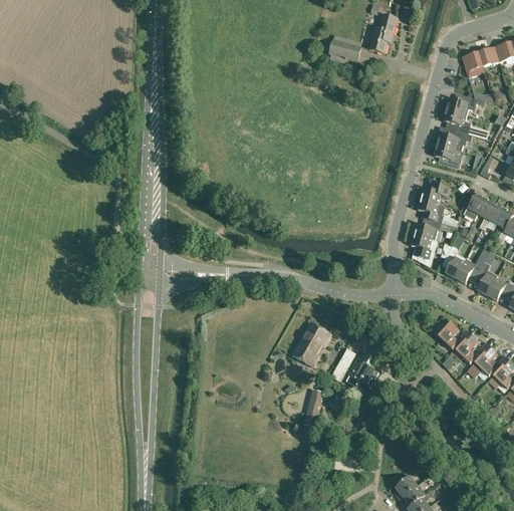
[(379,4),(373,3),(370,12),(377,14),(379,4)]
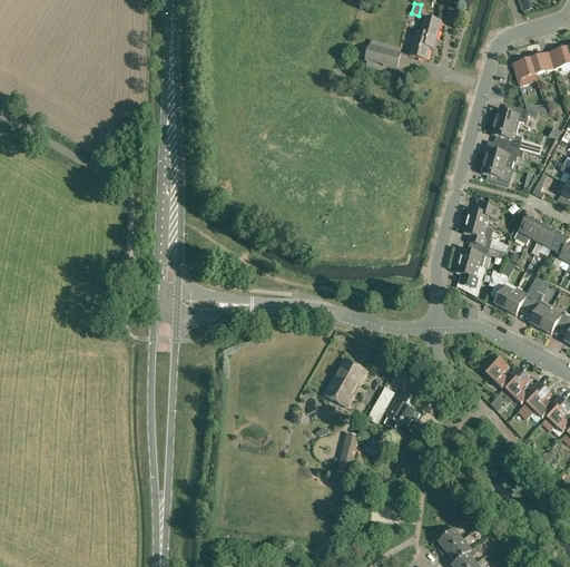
[(436,40),(442,19),(424,15),(421,30),(416,29),(410,54),(428,58),(432,39),(436,40)]
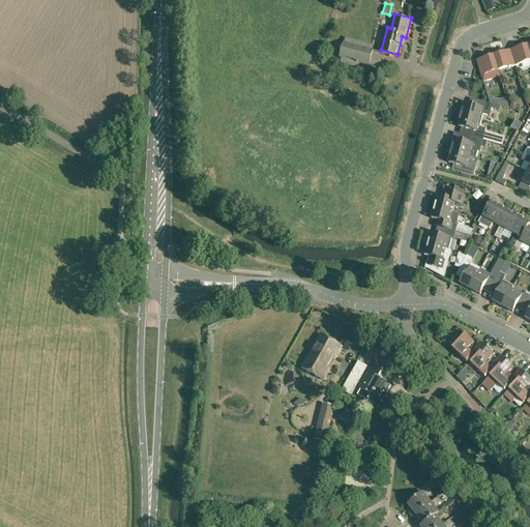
[(345,36),(341,55),(367,62),(366,65),(370,66),(371,63),(369,62),(373,48),(362,45),(363,40),(345,36)]
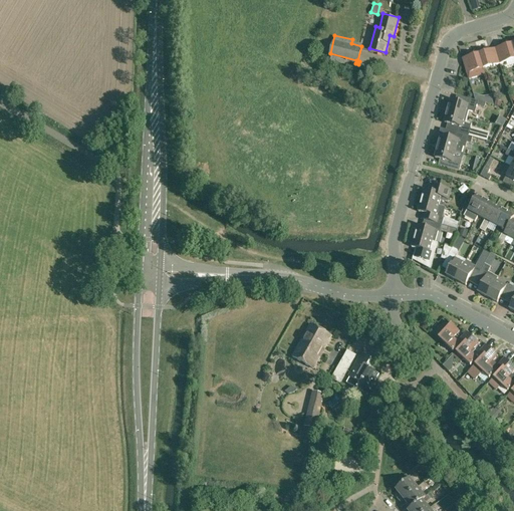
[(501,44),(495,46),(498,56),(500,61),(506,59),(506,58),(513,55),(513,49),(510,38),(500,41),(501,44)]
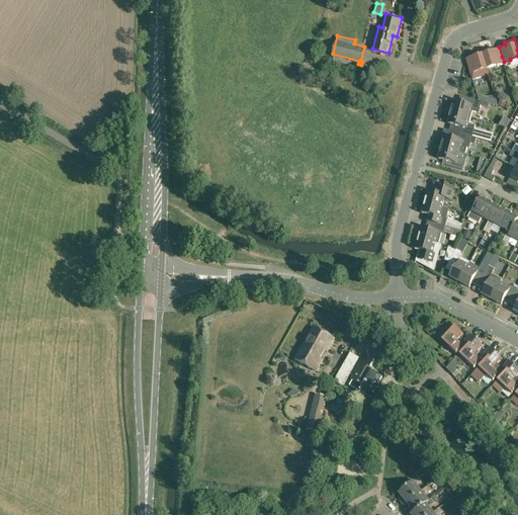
[(492,46),(482,49),(487,66),(497,63),(497,64),(504,62),(502,57),(499,47),(493,49),(492,46)]
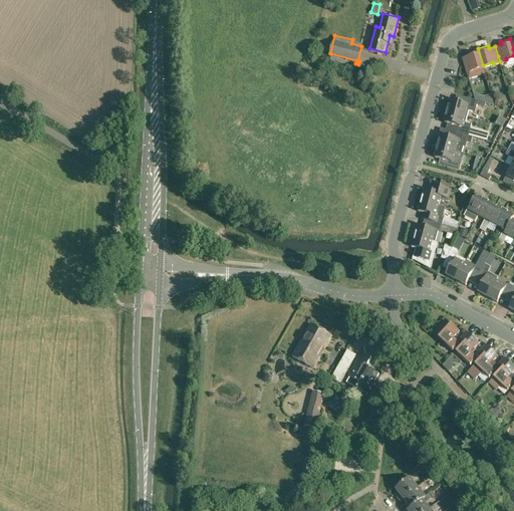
[(468,54),(463,56),(463,57),(466,65),(467,71),(469,77),(485,72),(483,65),(478,48),(467,51),(468,54)]
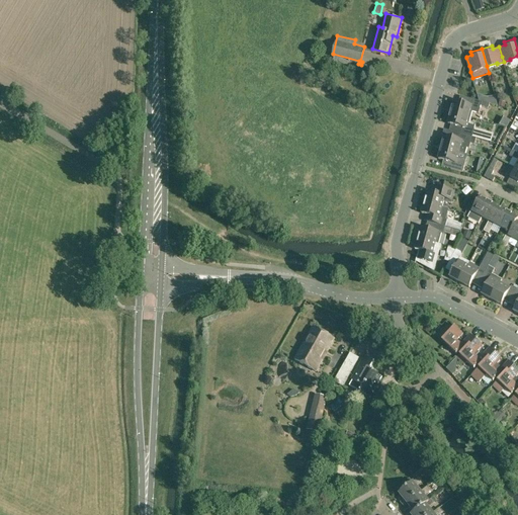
[(454,98),(451,110),(468,114),(469,109),(479,111),(481,104),(489,105),(490,101),(486,100),(487,95),(481,94),(480,99),(470,96),(468,102),(454,98)]
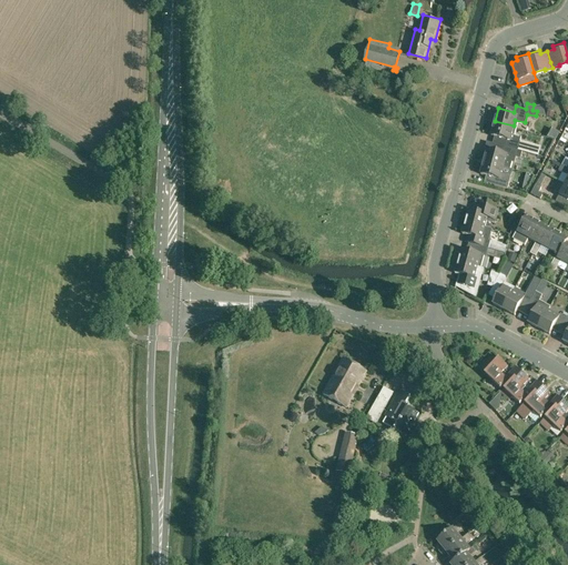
[(514,125),(495,121),(492,133),(507,138),(505,144),(518,148),(521,134),(511,132),(514,125)]
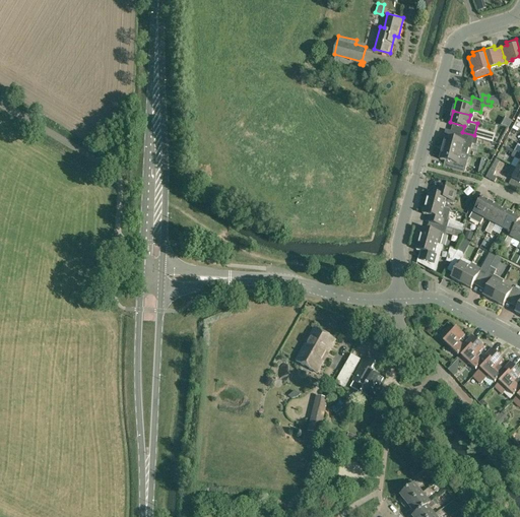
[(505,122),(512,125),(516,117),(508,114),(505,122)]
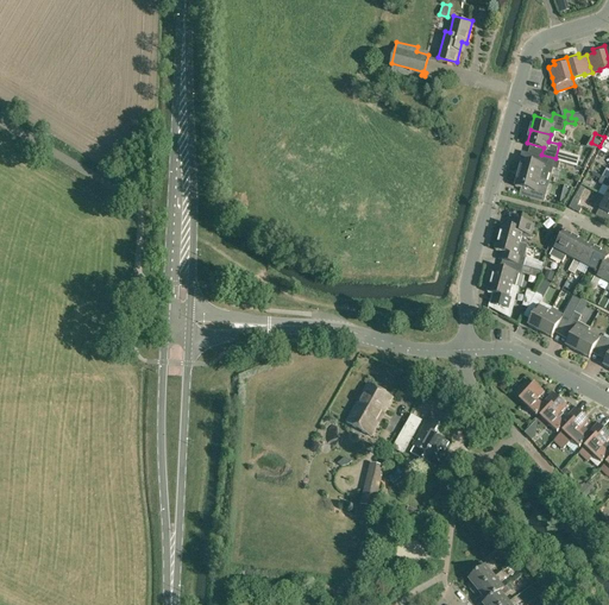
[(556,158),(541,155),(539,162),(522,157),(519,170),(540,176),(547,178),(550,171),(551,172),(553,165),(558,166),(559,159),(556,158)]
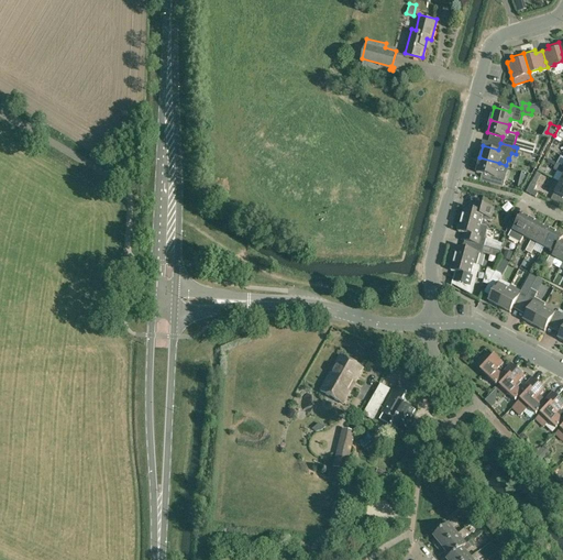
[(562,154),(561,153),(556,161),(553,166),(559,169),(562,164),(562,154)]
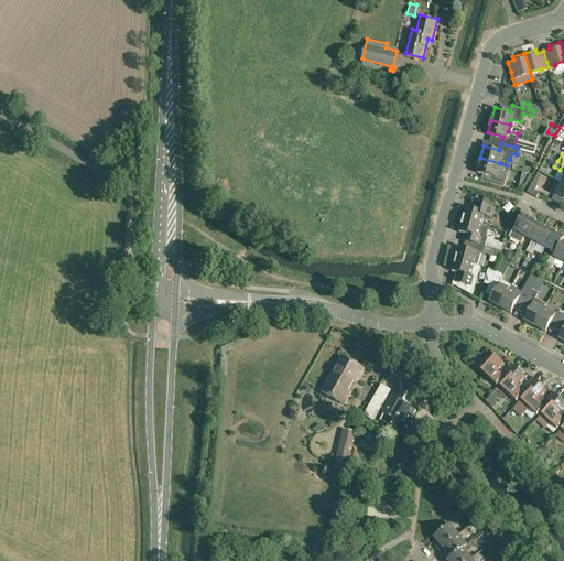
[(500,163),(480,158),(477,171),(492,174),(491,182),(503,185),(507,172),(498,170),(500,163)]
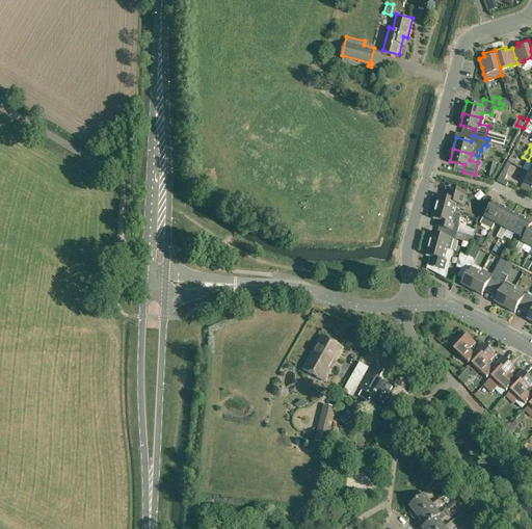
[(508,160),(500,175),(505,178),(512,163),(511,162),(508,160)]
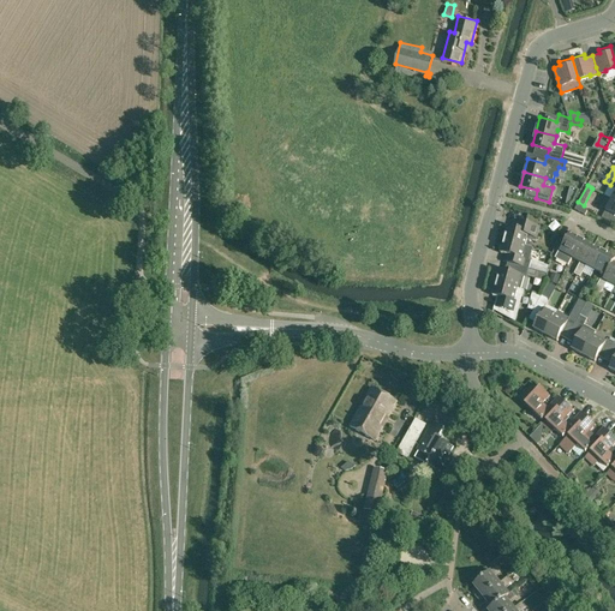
[(584,205),(578,202),(574,207),(585,213),(587,208),(584,205)]
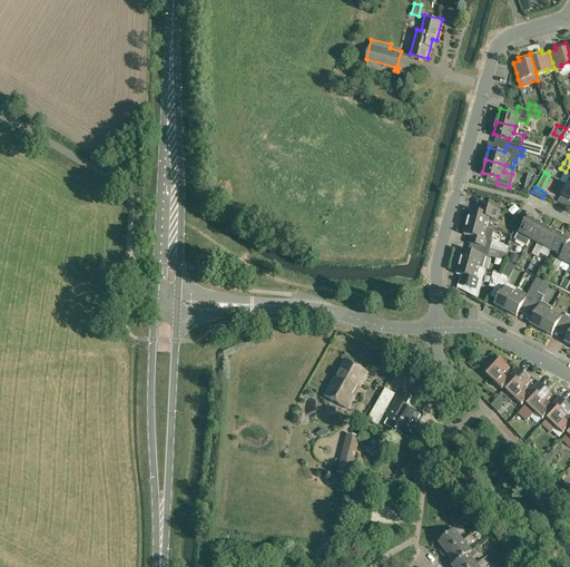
[(471,208),(468,221),(487,225),(488,220),(494,221),(497,215),(499,216),(500,208),(478,202),(475,209),(471,208)]
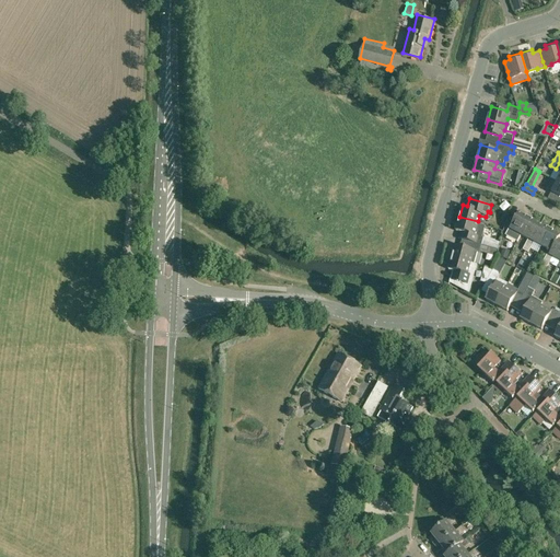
[(521,232),(529,216),(518,210),(510,227),(508,225),(504,231),(510,233),(513,229),(521,232)]
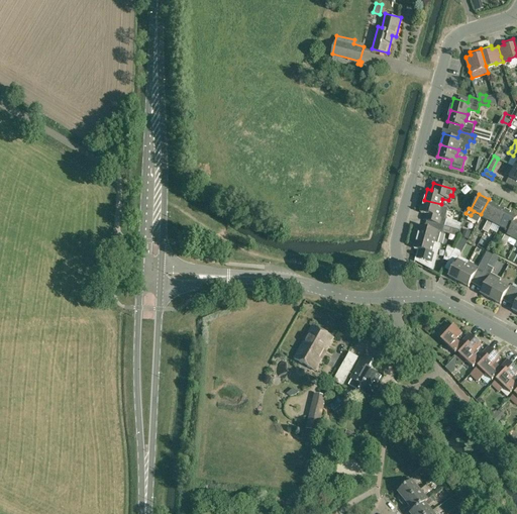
[(498,204),(489,199),(481,214),(488,218),(490,219),(498,204)]
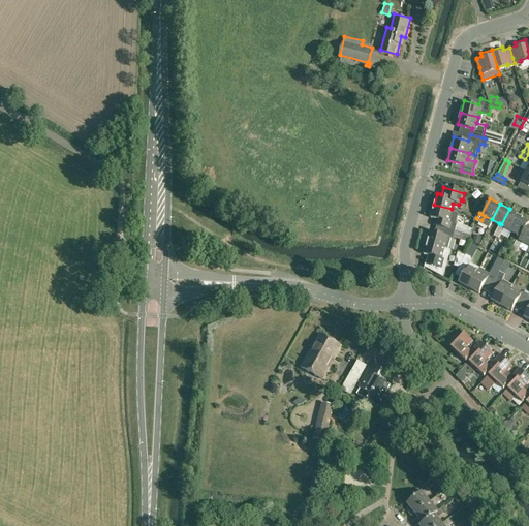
[(452,209),(434,205),(431,215),(444,219),(442,226),(445,226),(455,229),(457,222),(455,222),(456,216),(449,215),(452,209)]
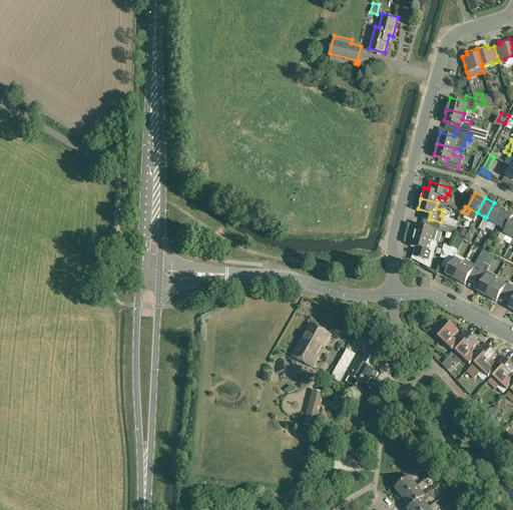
[(486,217),(484,216),(481,221),(486,223),(489,219),(496,222),(504,207),(494,202),(486,217)]
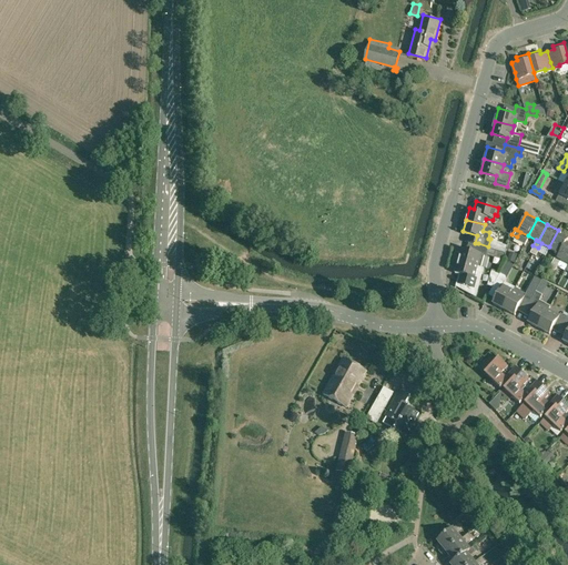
[(567,238),(567,235),(558,230),(549,246),(559,252),(559,253),(567,240),(567,238)]
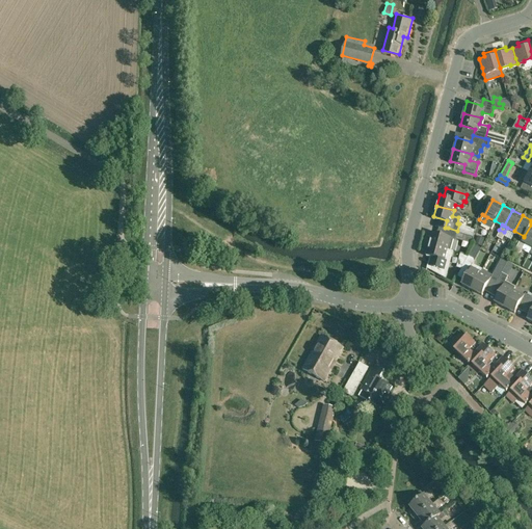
[(520,239),(517,243),(523,246),(525,241),(531,244),(531,225),(524,237),(524,236),(522,240),(520,239)]
